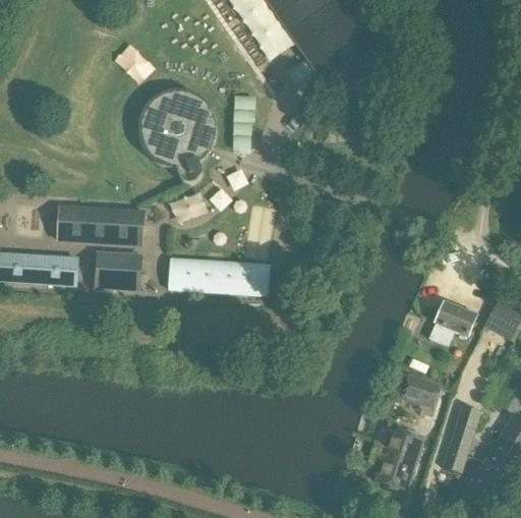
[(264,0),(334,101),(390,62),(346,0),(264,0)]
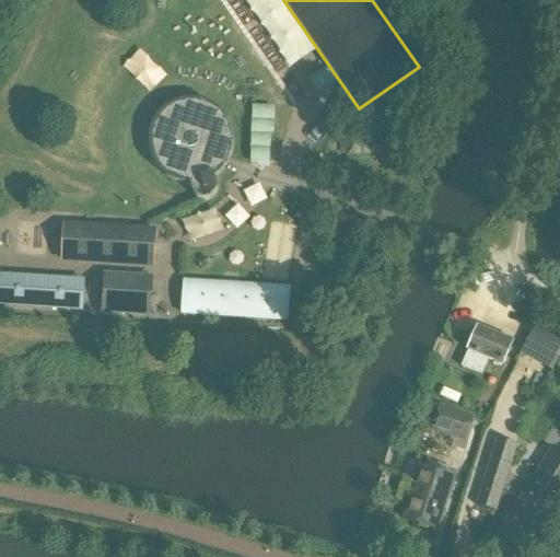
[(147,138),(147,142),(147,146),(148,150),(149,153),(150,157),(152,160),(154,164),(156,166),(159,170),(162,172),(164,175),(167,177),(172,178),(175,181),(178,182),(183,182),(186,183),(189,183),(189,185),(189,187),(190,189),(191,192),(193,193),(195,195),(196,196),(198,197),(200,197),(202,197),(205,197),(207,197),(209,196),(211,195),(212,194),(214,192),(216,190),(217,188),(217,186),(217,184),(217,182),(217,180),(216,177),(214,175),(218,173),(220,170),(223,167),(225,164),(228,161),(229,158),(231,153),(232,150),(232,146),(233,142),(233,138),(232,135),(232,130),(231,127),(230,124),(228,119),(225,116),(223,113),(221,111),(219,107),(216,105),(212,103),(209,101),(205,100),(201,99),(198,97),(194,97),(190,96),(186,96),(183,97),(178,99),(175,100),(171,101),(167,103),(164,105),(162,107),(159,109),(156,113),(154,116),(152,119),(150,123),(149,127),(148,130),(147,134),(147,138)]
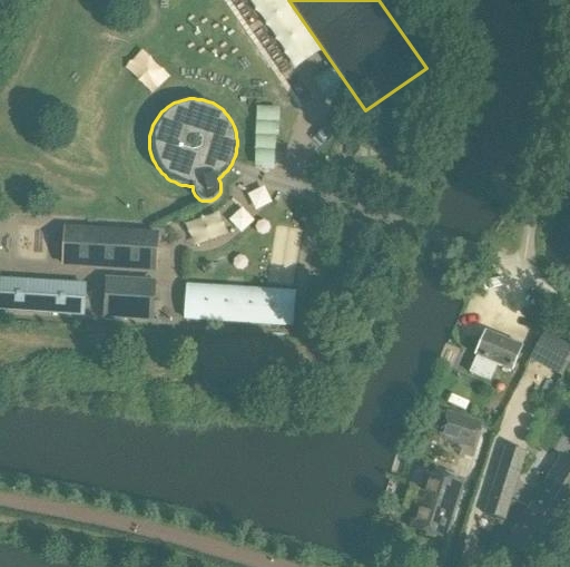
[(352,128),(353,155),(387,155),(386,128),(352,128)]
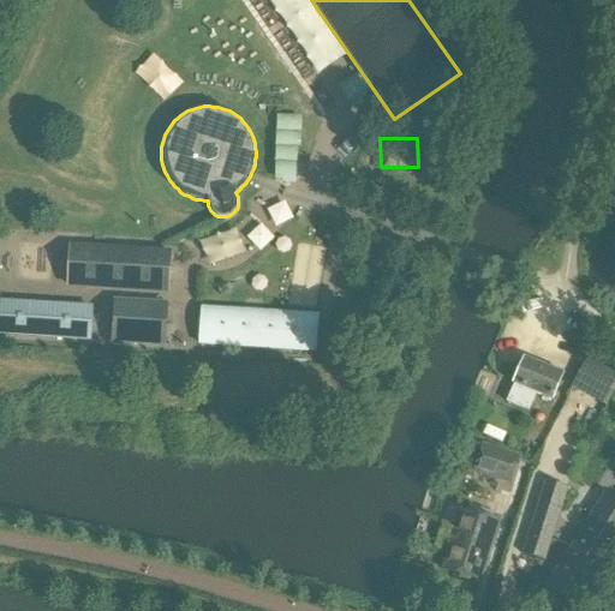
[(69,283),(167,289),(169,251),(71,245),(69,283)]
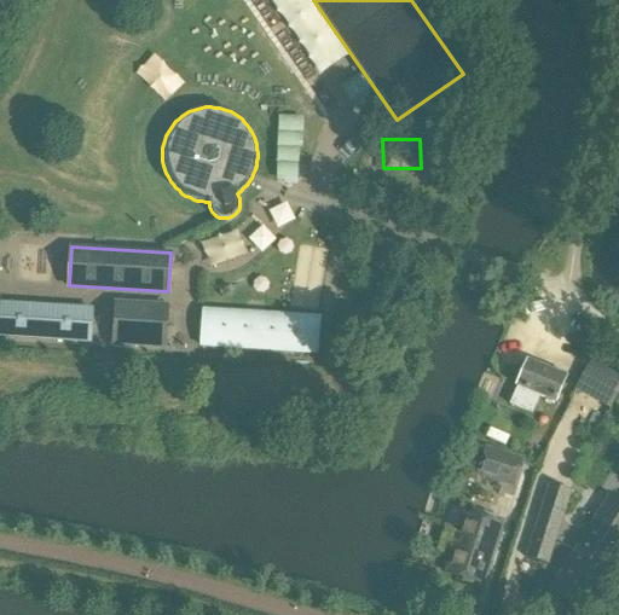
[(0,334),(90,340),(92,309),(0,302),(0,334)]
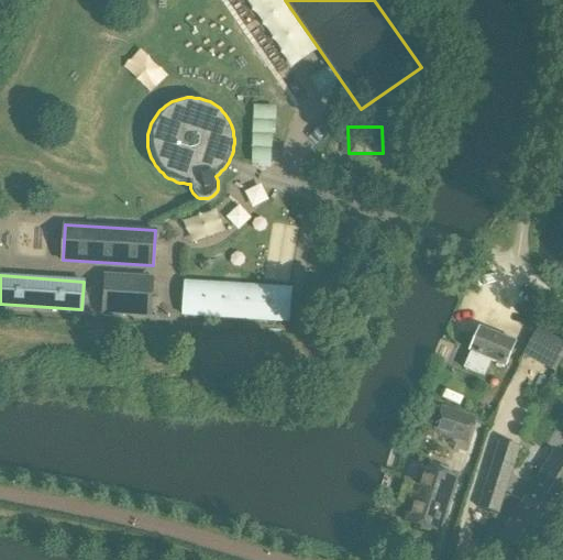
[(98,309),(103,309),(103,311),(150,314),(152,278),(106,275),(105,296),(99,295),(98,309)]
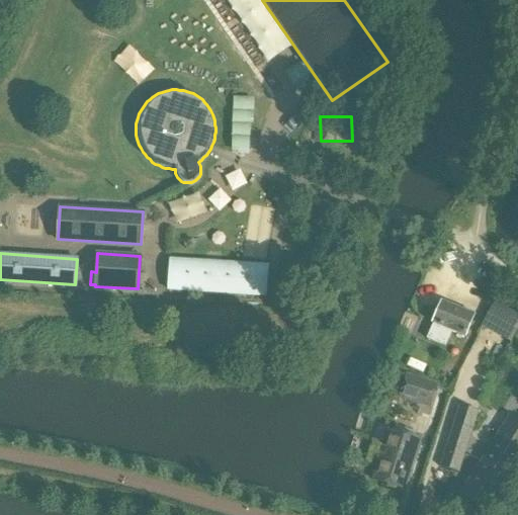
[(168,287),(265,293),(267,263),(170,257),(168,287)]
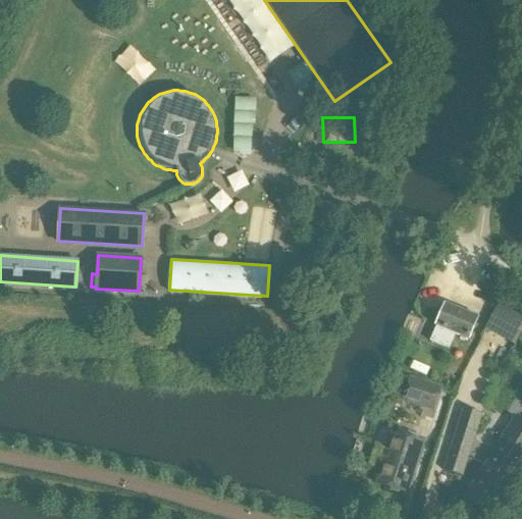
[(477,316),(446,304),(430,341),(449,348),(456,333),(468,339),(477,316)]
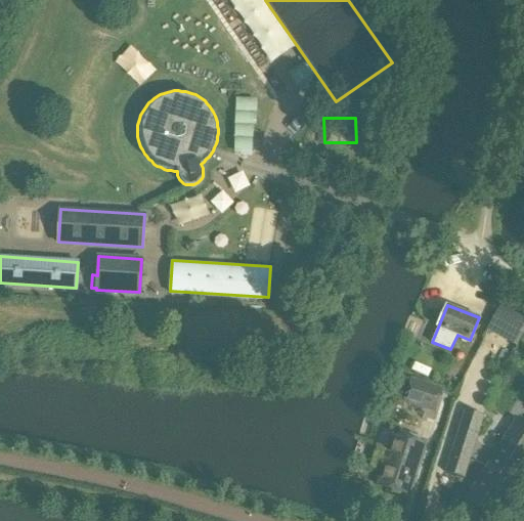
[(410,377),(403,400),(434,410),(441,387),(410,377)]
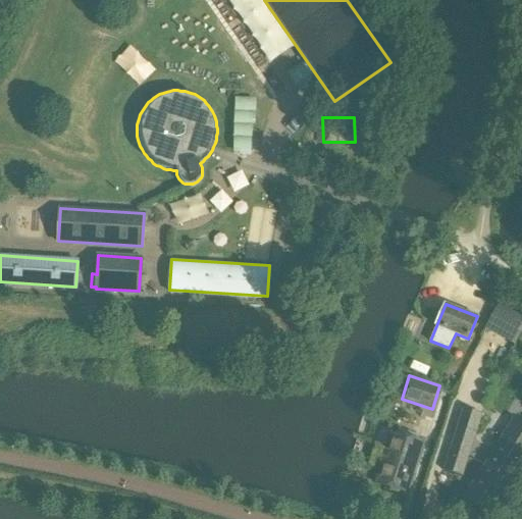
[(472,439),(481,412),(463,407),(455,434),(472,439)]
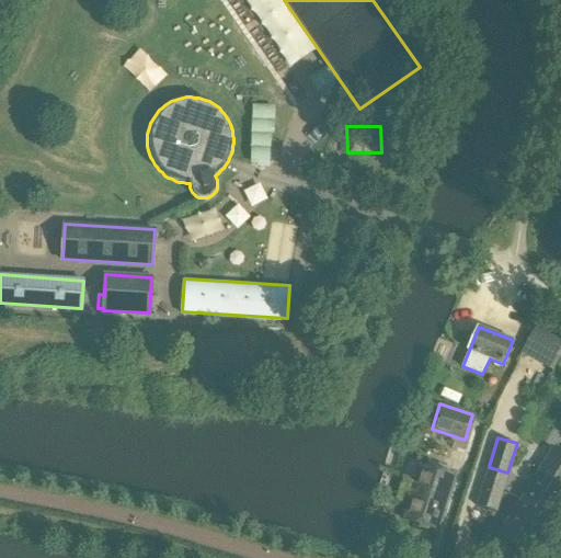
[(560,498),(560,454),(552,448),(497,533),(527,551),(560,498)]
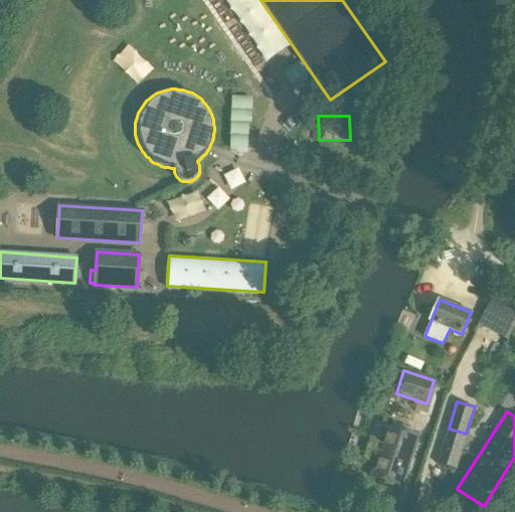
[(370,436),(363,457),(375,461),(370,475),(401,485),(417,435),(386,424),(381,440),(370,436)]
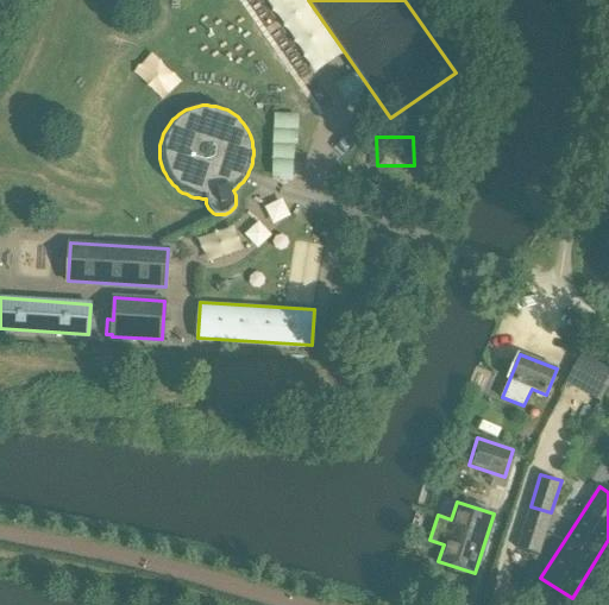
[(542,540),(546,530),(533,527),(531,536),(542,540)]
